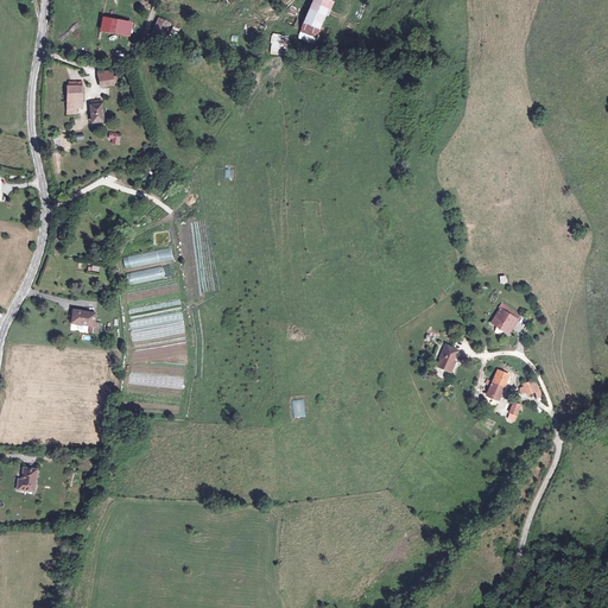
[(323,25),(334,0),(315,0),(308,19),(323,25)]
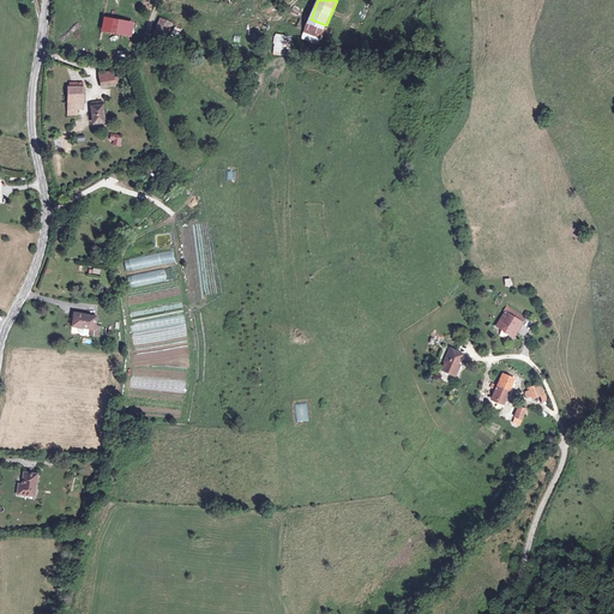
[(136,22),(110,17),(107,31),(133,36),(136,22)]
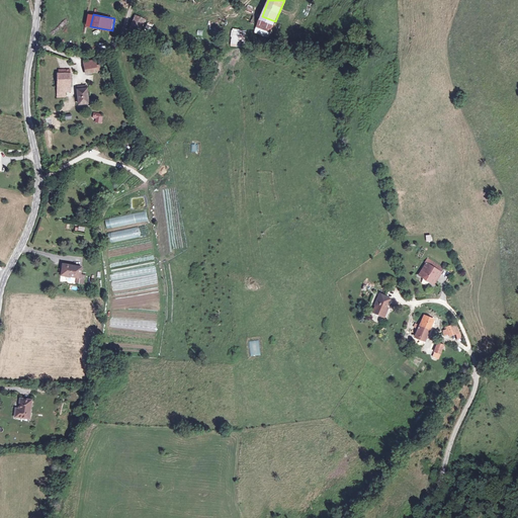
[(143,19),(134,15),(126,28),(137,33),(143,19)]
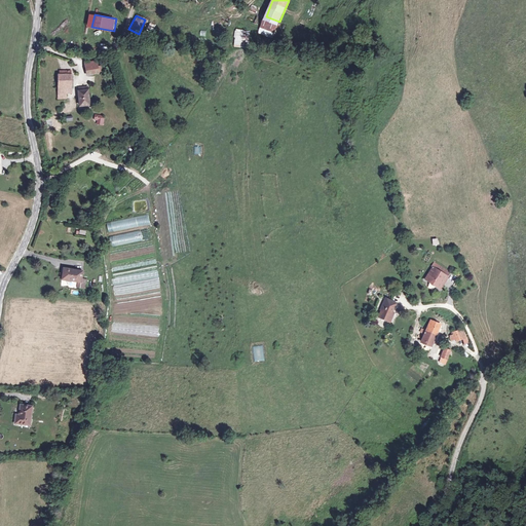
[(251,30),(236,29),(235,45),(250,46),(251,30)]
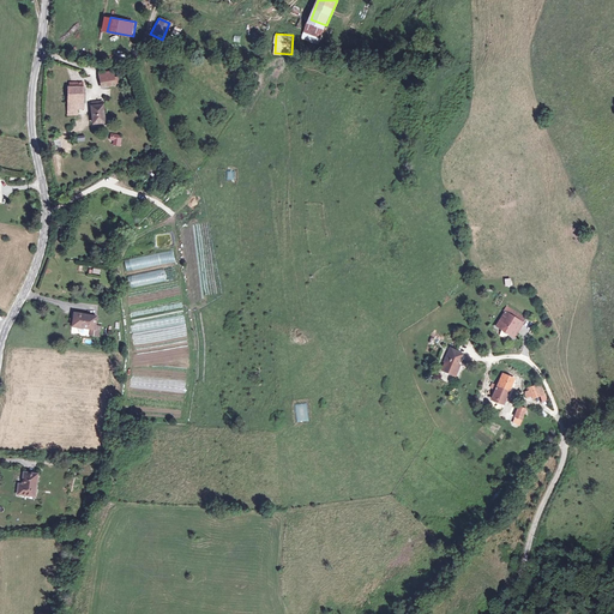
[(112,74),(98,77),(100,85),(113,84),(113,83),(112,77),(112,74)]
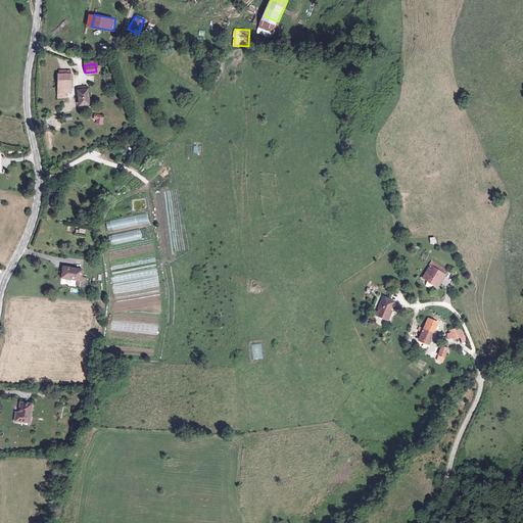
[(57,85),(70,85),(70,69),(59,69),(59,75),(57,75),(57,85)]
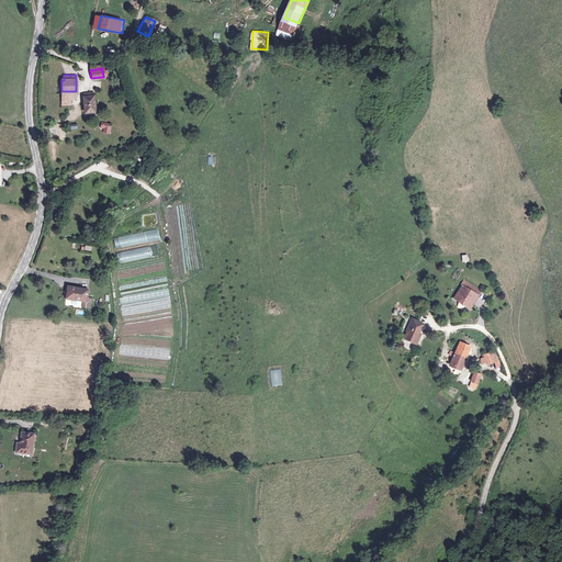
[(76,91),(62,91),(62,102),(69,101),(69,98),(76,98),(76,91)]
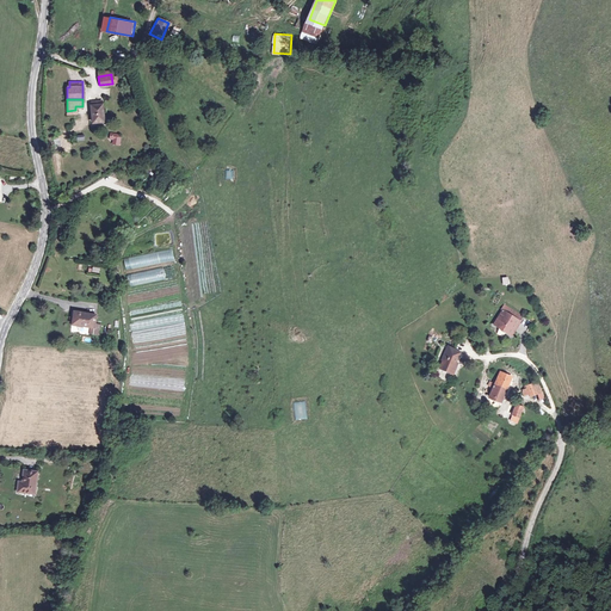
[(103,113),(103,100),(92,102),(92,105),(92,122),(103,122),(103,116),(105,116),(105,113),(103,113)]
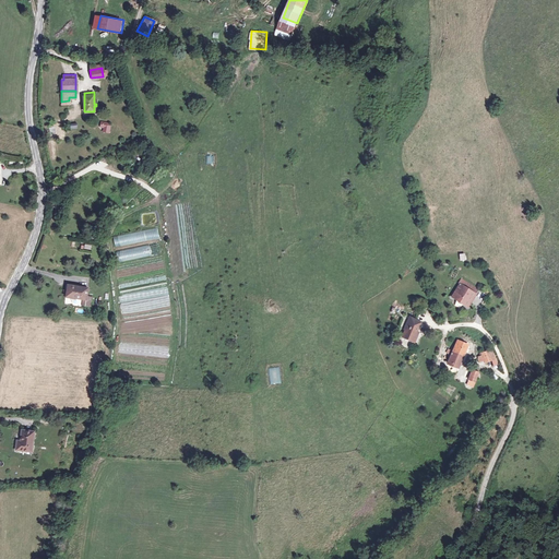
[(114,237),(115,247),(159,238),(157,228),(114,237)]
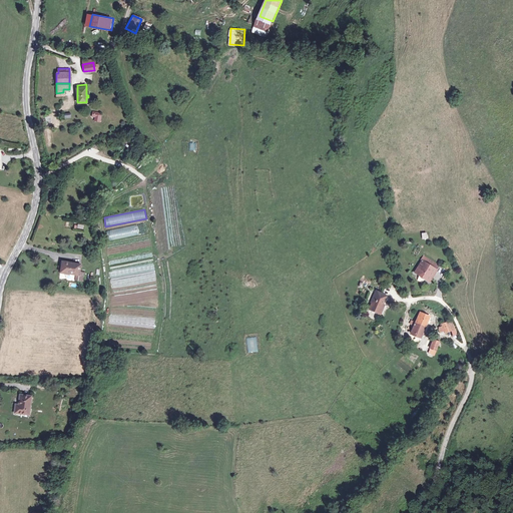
[(143,223),(106,230),(108,240),(145,233),(143,223)]
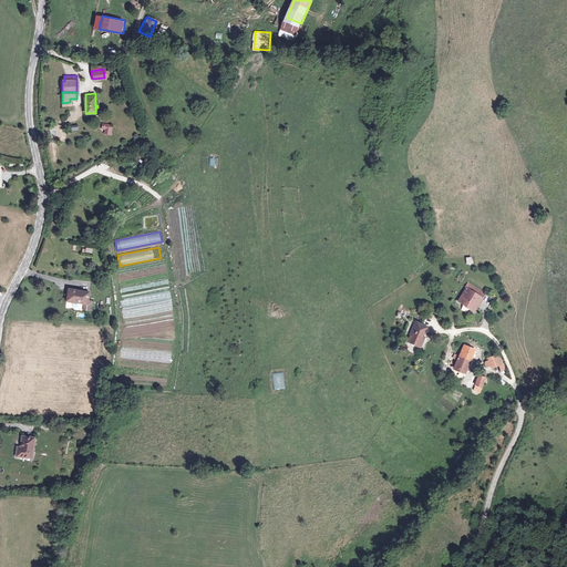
[(86,288),(65,286),(64,298),(83,300),(85,300),(85,297),(86,288)]
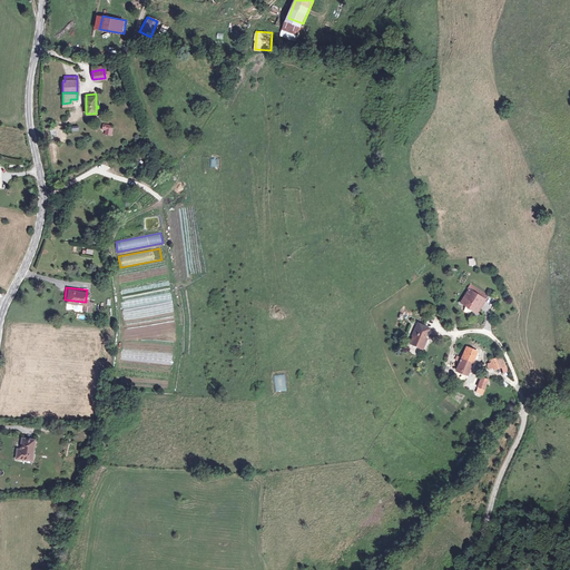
[(477,314),(480,310),(479,308),(480,307),(481,307),(485,301),(469,291),(461,304),(465,306),(473,311),(472,311),(477,314)]
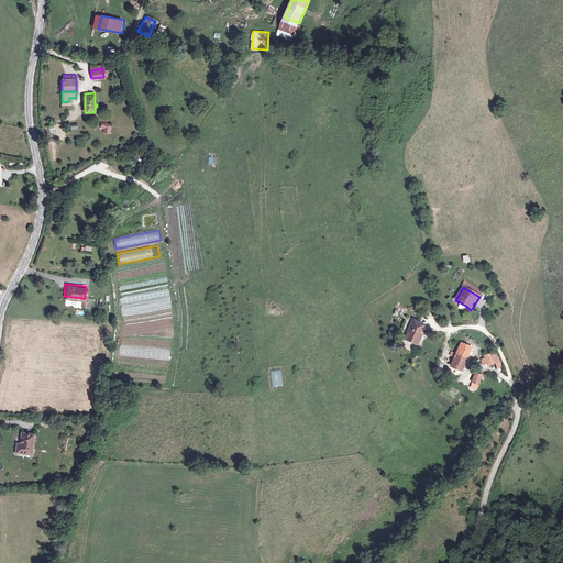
[(418,345),(421,337),(419,335),(420,333),(423,324),(412,319),(407,332),(408,333),(405,340),(418,345)]
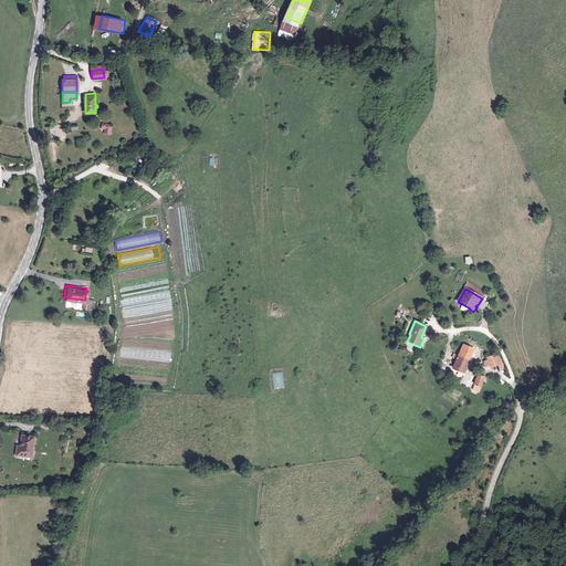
[(463,345),(457,363),(453,369),(460,371),(458,377),(462,379),(474,349),(463,345)]
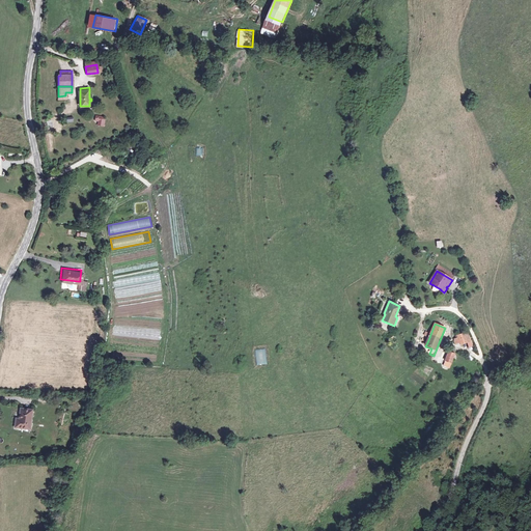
[(467,343),(471,342),(468,335),(465,336),(464,334),(455,338),(456,339),(454,340),(455,345),(458,344),(459,346),(467,343)]
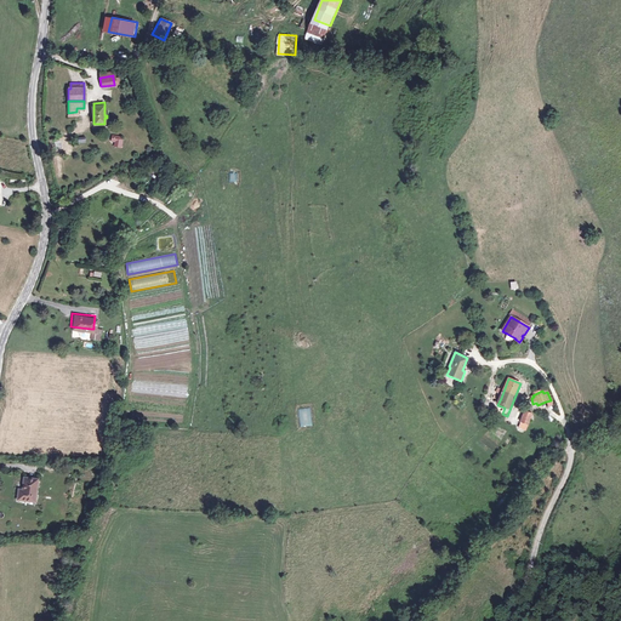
[(490,402),(497,405),(501,398),(493,396),(490,402)]
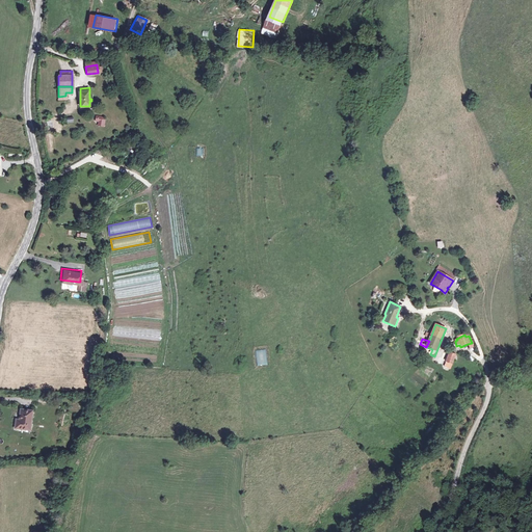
[(257,366),(267,366),(266,349),(256,350),(257,366)]
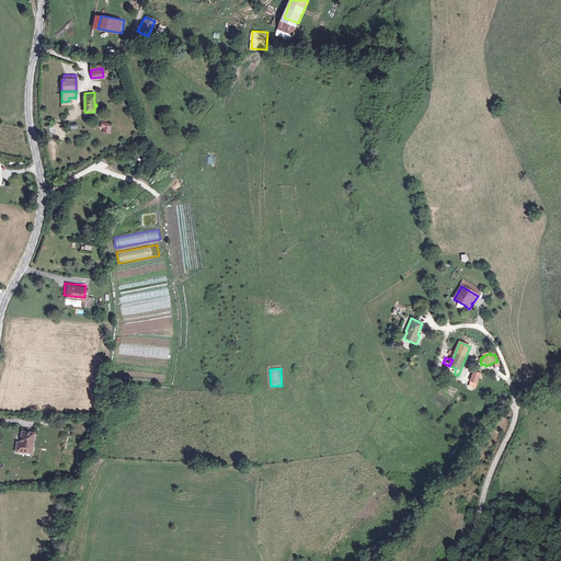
[(15,442),(14,450),(30,453),(32,434),(31,434),(21,432),(20,432),(19,443),(15,442)]
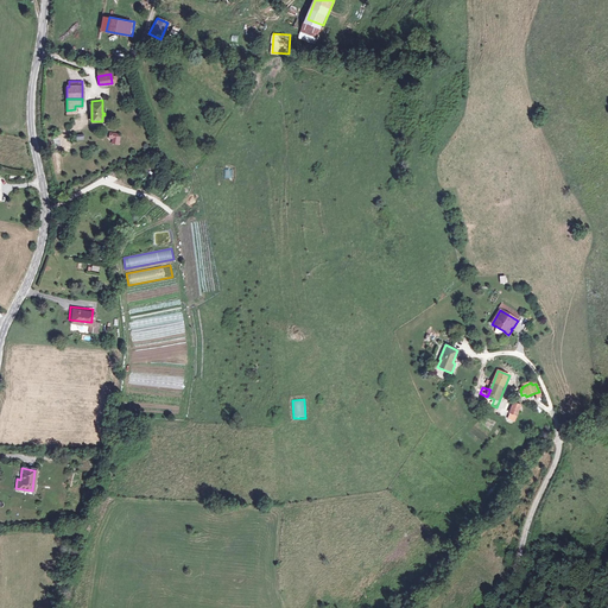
All buildings are outlined.
